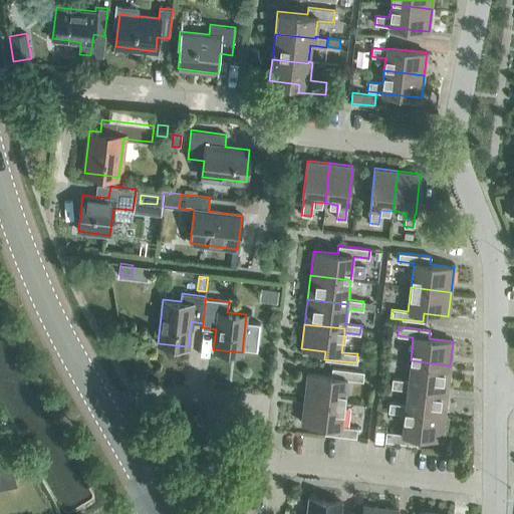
[(448,390),(450,365),(411,360),(408,380),(393,378),(392,388),(407,390),(408,386),(448,390)]
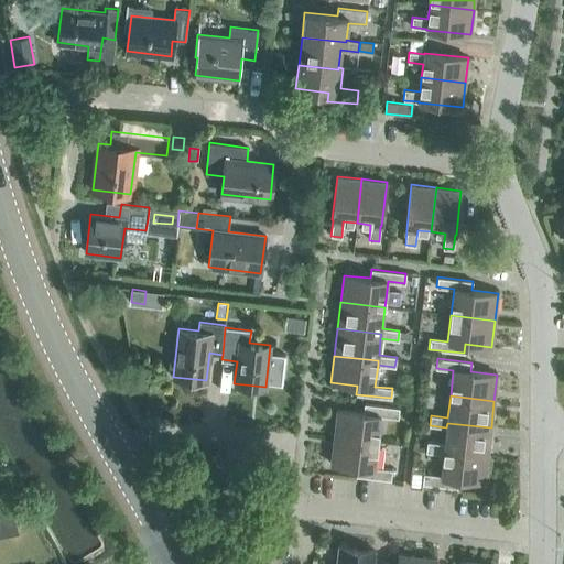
[(398,418),(399,408),(365,404),(364,412),(337,410),(334,436),(378,442),(380,415),(398,418)]
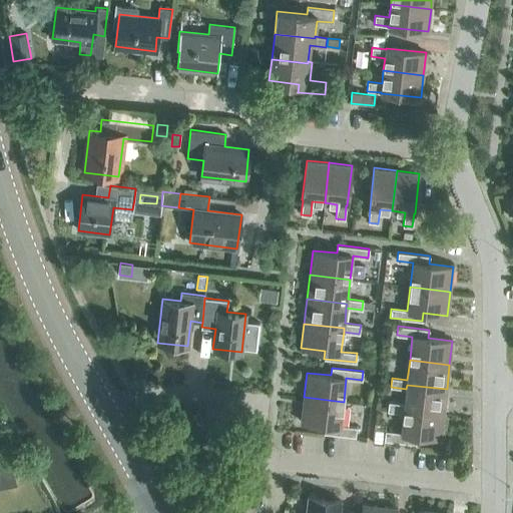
[(444,414),(447,389),(407,385),(406,389),(405,404),(389,402),(388,411),(404,413),(404,409),(444,414)]
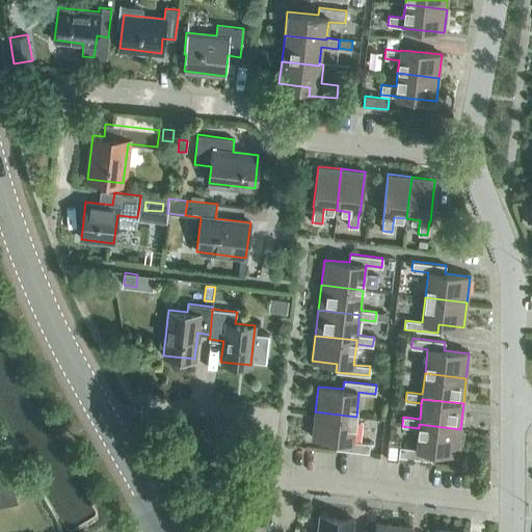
[(353,441),(356,417),(315,411),(312,437),(337,440),(336,448),(369,452),(370,443),(353,441)]
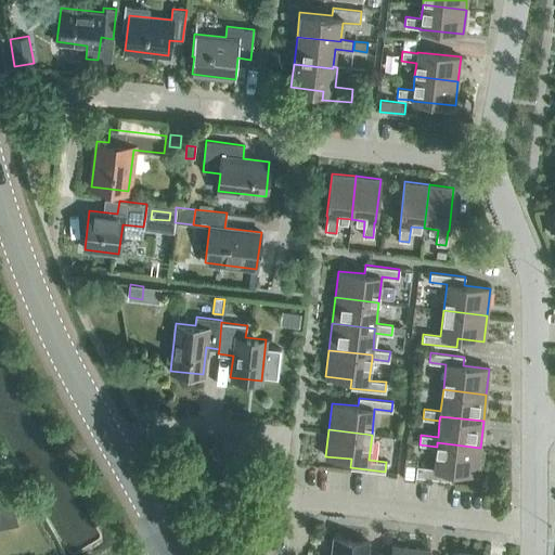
[(477,474),(480,448),(437,442),(437,447),(434,467),(416,465),(415,475),(450,479),(451,470),(477,474)]
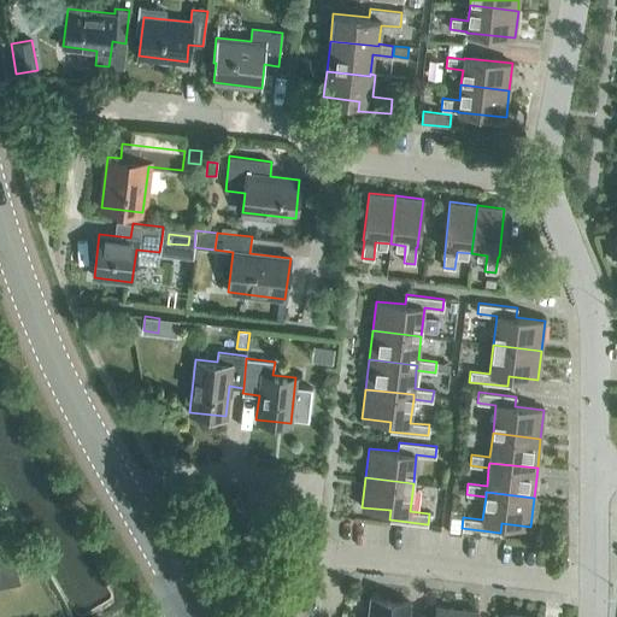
[(0,564),(0,583),(21,581),(17,563),(0,564)]
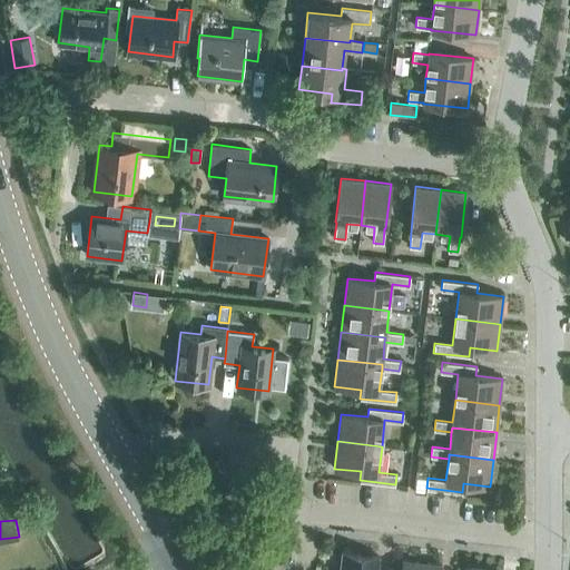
[(376,569),(379,557),(343,552),(341,569),(376,569)]
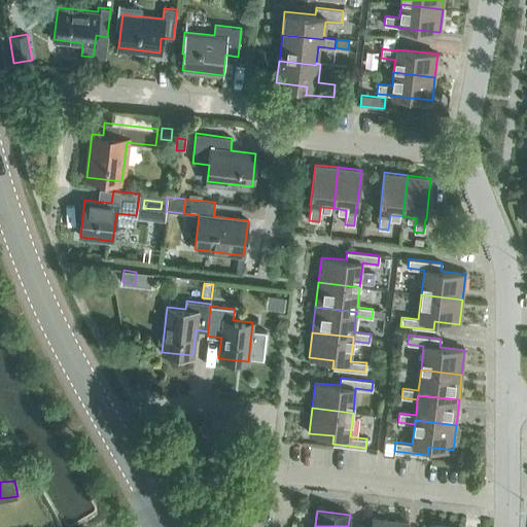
[(407,526),(408,522),(372,517),(370,526),(407,526)]
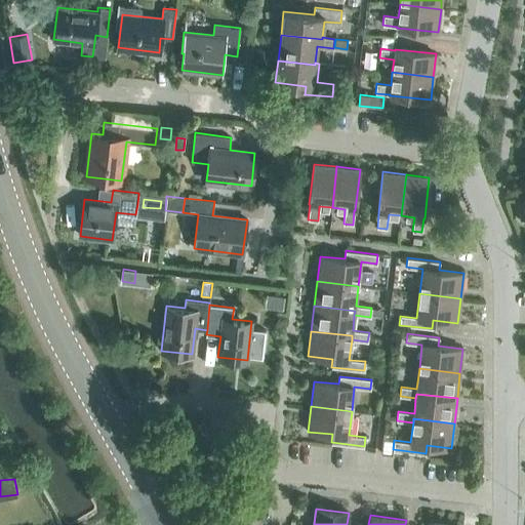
All buildings are outlined.
